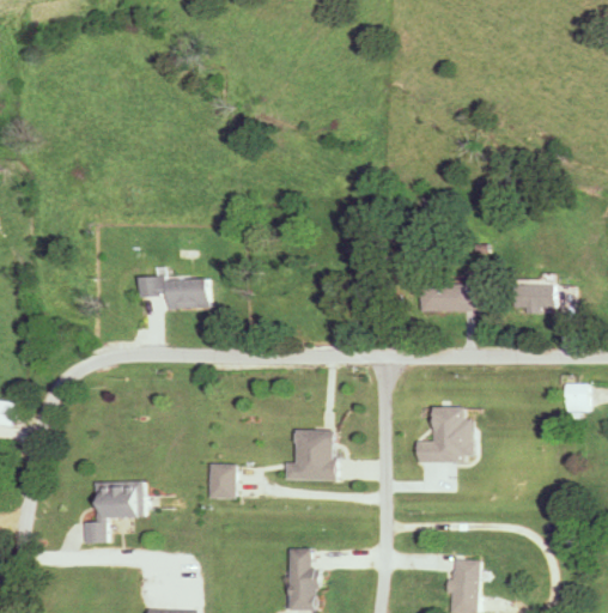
[(137,277),(138,297),(165,296),(165,309),(207,308),(207,279),(165,280),(165,277),(137,277)]
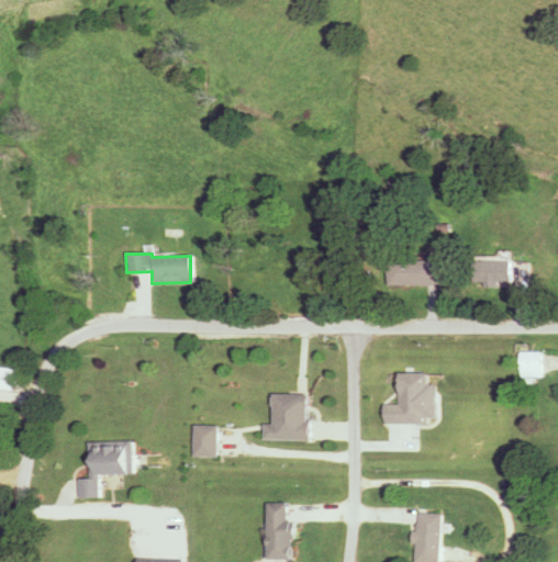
[(509,256),(472,255),(471,284),(513,285),(513,263),(508,263),(509,256)]
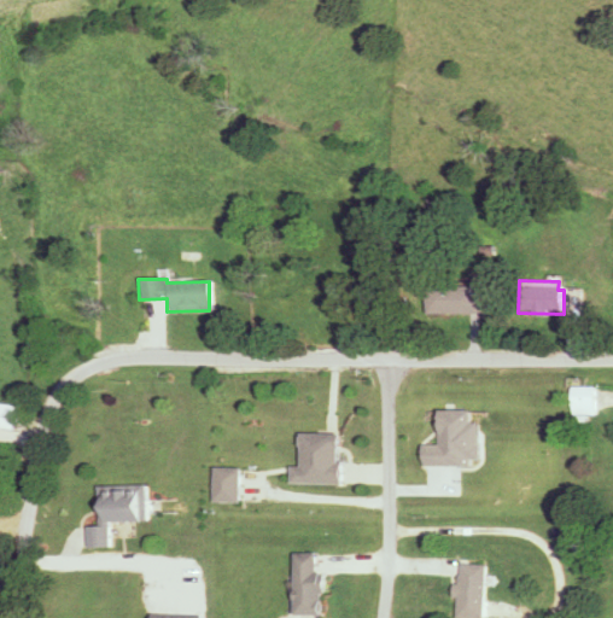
[(474,314),(474,287),(432,287),(432,314),(474,314)]
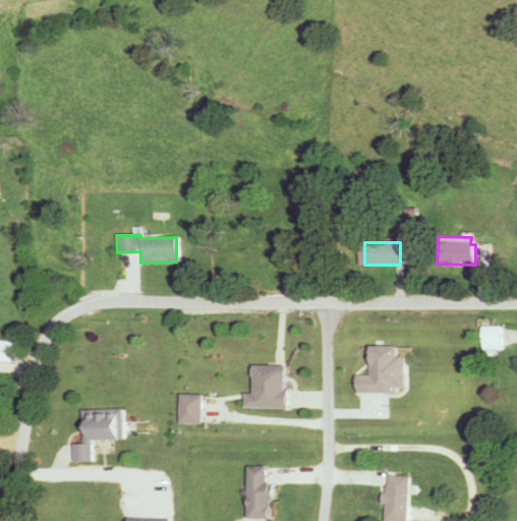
[(480,327),(480,350),(500,350),(500,327),(480,327)]
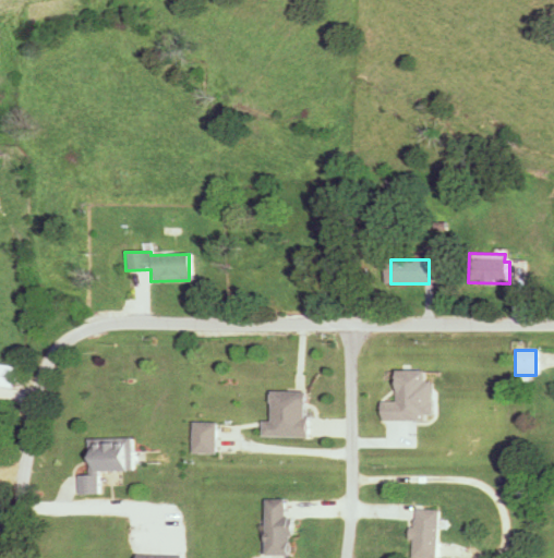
[(260,423),(260,437),(304,438),(305,392),(268,391),(268,423),(260,423)]
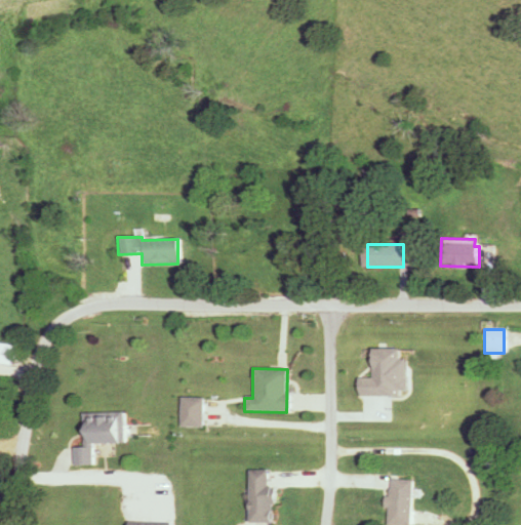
[(200,427),(200,398),(178,398),(178,427),(200,427)]
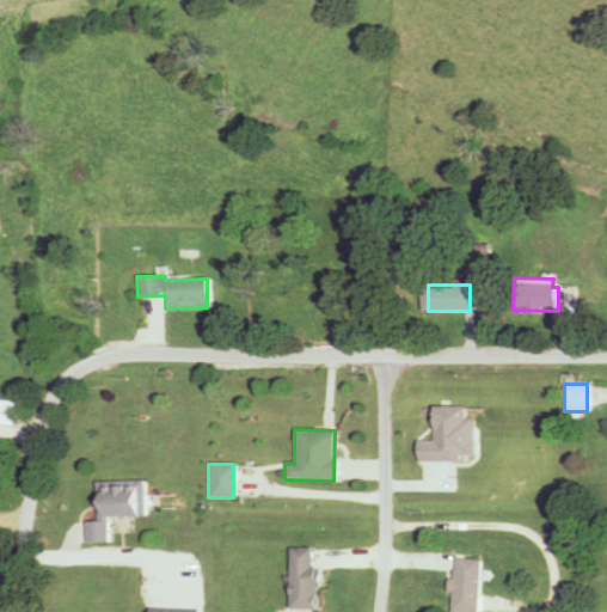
[(142,516),(142,481),(96,481),(96,521),(84,521),(84,543),(106,543),(106,516),(142,516)]
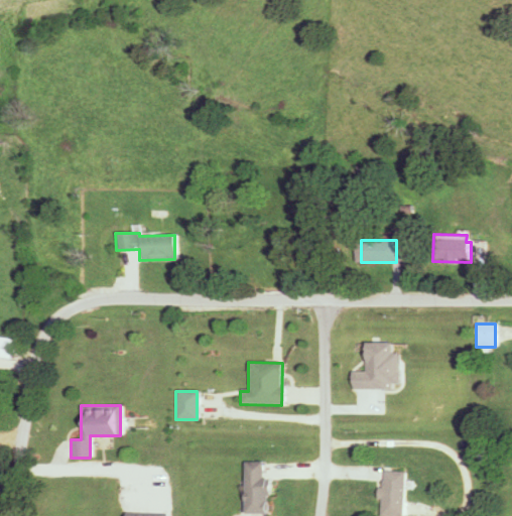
[(243,463),(244,514),(268,513),(267,478),(262,478),(262,463),(243,463)]
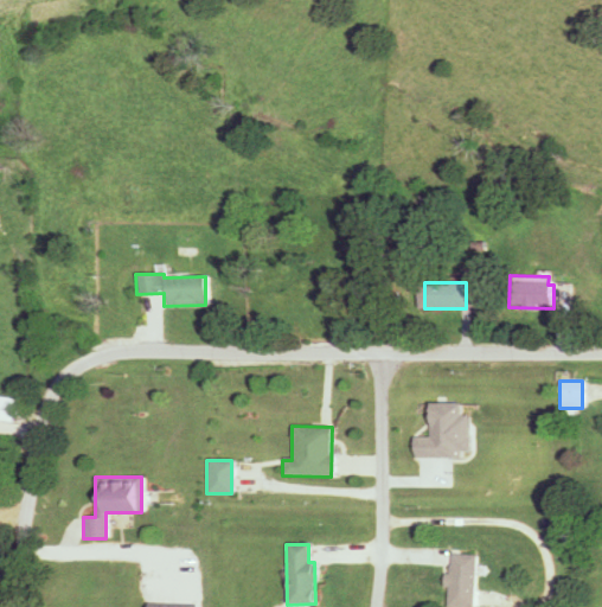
[(474,606),(475,555),(448,555),(447,606),(474,606)]
